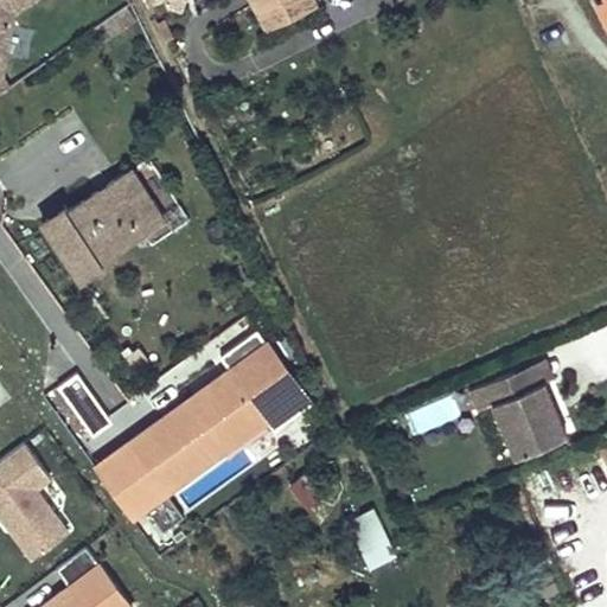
[(2,76),(12,25),(6,17),(31,0),(0,0),(0,93),(8,87),(2,76)]
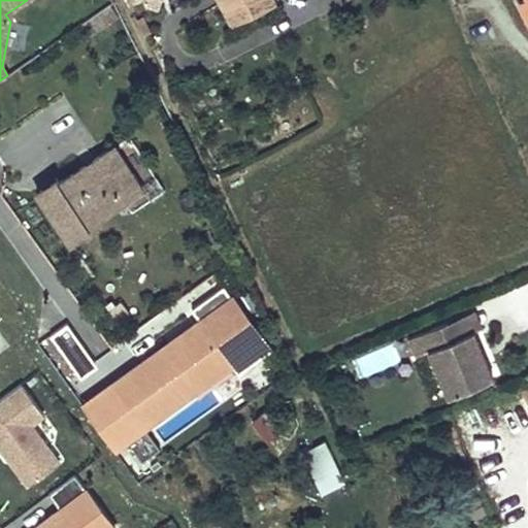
[(160,0),(143,0),(146,6),(157,9),(160,0)]
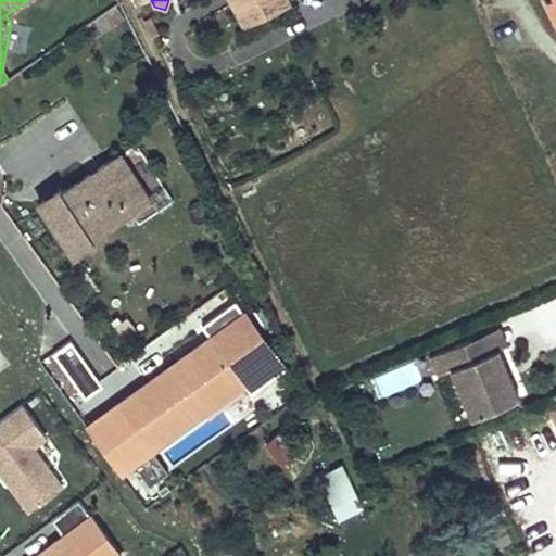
[(232,0),(245,25),(281,8),(277,0),(232,0)]
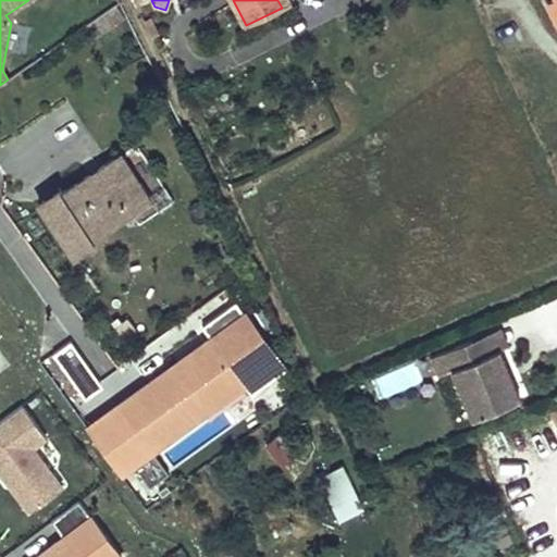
[(159,34),(151,19),(145,22),(153,37),(159,34)]
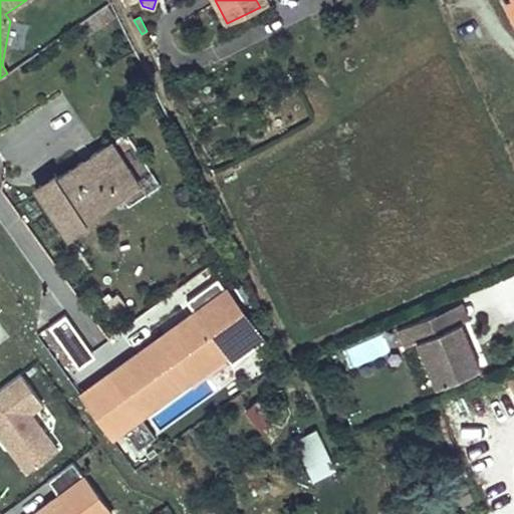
[(85,219),(139,184),(110,142),(57,177),(55,173),(36,186),(68,235),(87,222),(85,219)]
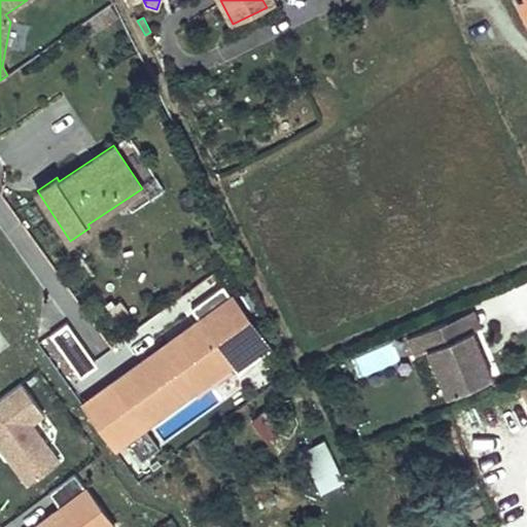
[(264,341),(230,294),(222,284),(190,308),(198,318),(205,326),(198,331),(196,328),(170,348),(167,344),(112,384),(113,386),(84,408),(115,449),(128,440),(142,459),(160,447),(146,427),(144,425),(198,385),(190,376),(215,357),(217,359),(225,354),(233,363),(238,372),(270,349),(264,341)]
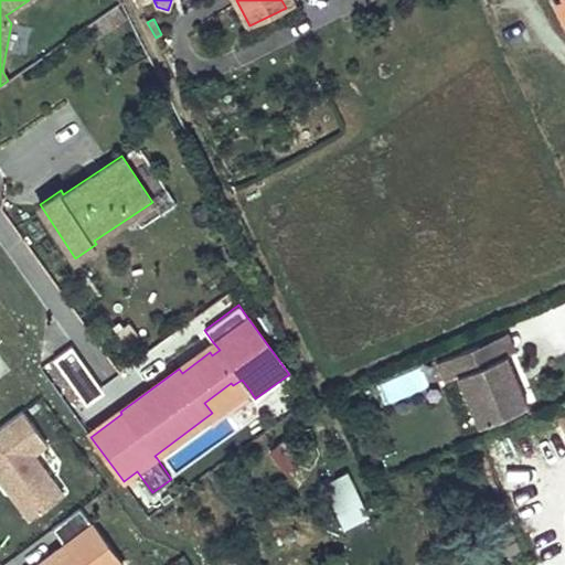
[(286,363),(249,313),(246,316),(283,365),(286,363)]
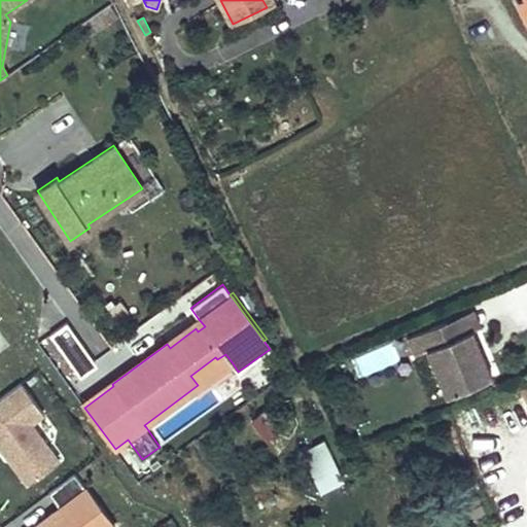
[(481,327),(473,309),(447,320),(454,338),(472,330),(481,327)]
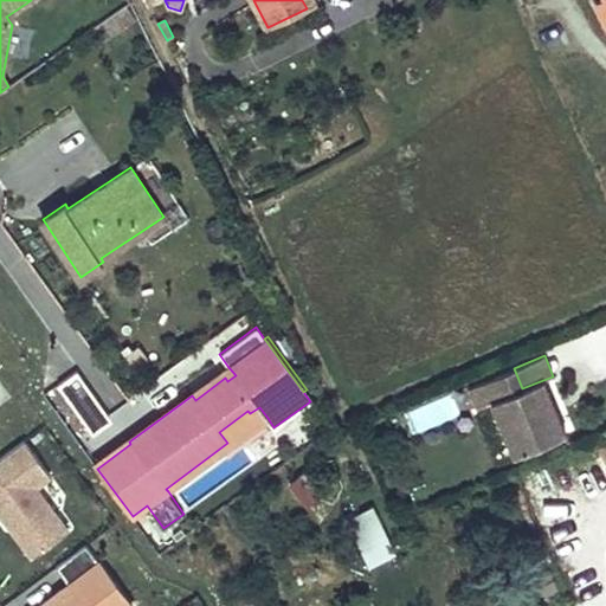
[(195,400),(225,378),(227,381),(236,375),(227,366),(127,439),(129,442),(192,395),(195,400)]
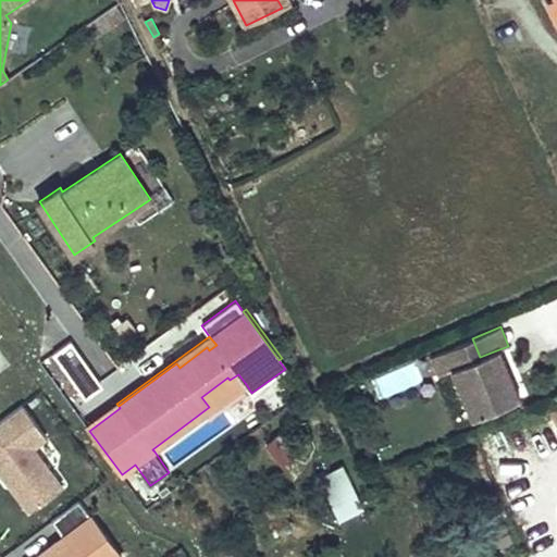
[(520,399),(499,349),(480,357),(472,338),(431,356),(438,374),(453,369),(473,419),(520,399)]
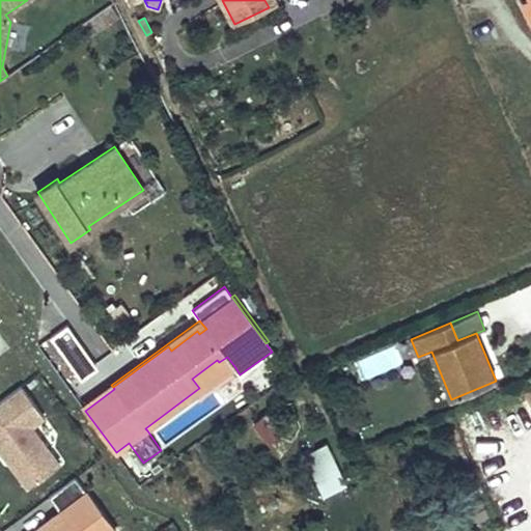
[(96,364),(67,325),(51,336),(79,376),(96,364)]
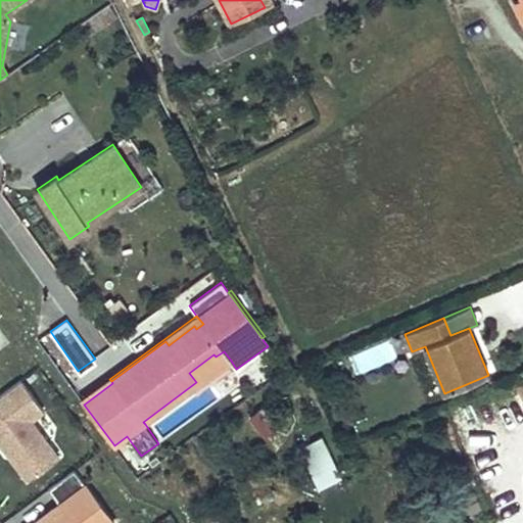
[(145,424),(231,361),(224,351),(216,357),(214,354),(189,373),(196,382),(143,422),(145,424)]
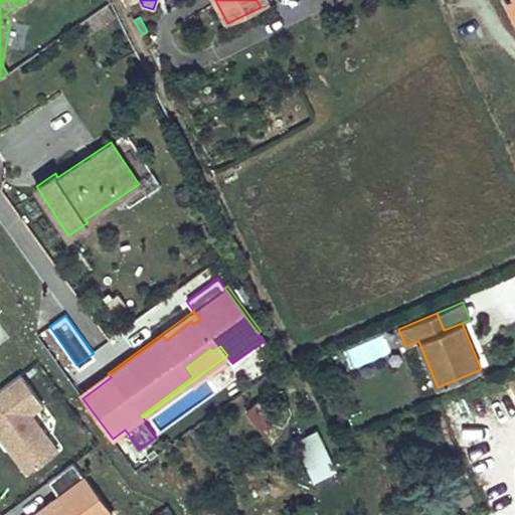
[(57,451),(29,412),(42,403),(20,373),(0,388),(0,435),(28,472),(57,451)]
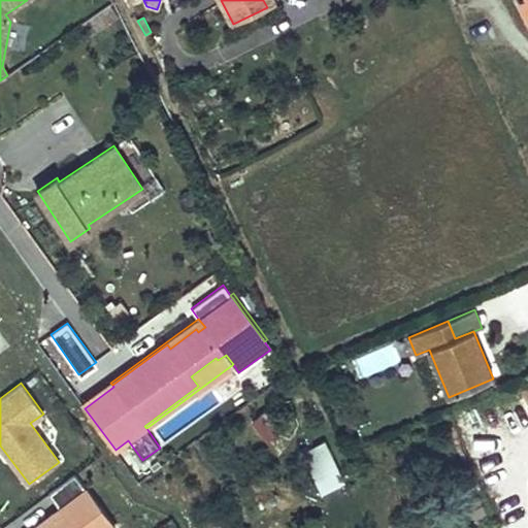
[(342,481),(325,443),(304,454),(322,491),(342,481)]
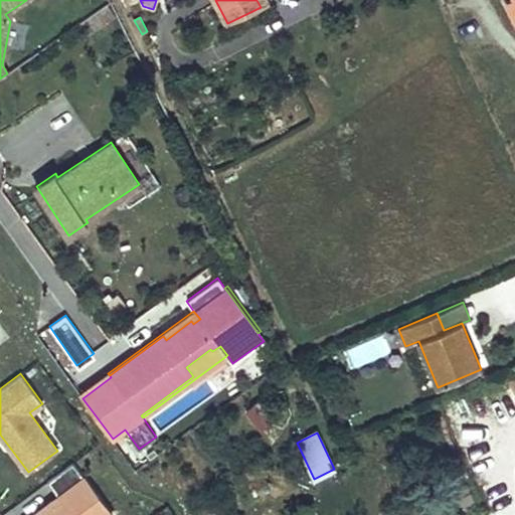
[(59,496),(33,514),(111,514),(72,463),(47,481),(59,496)]
